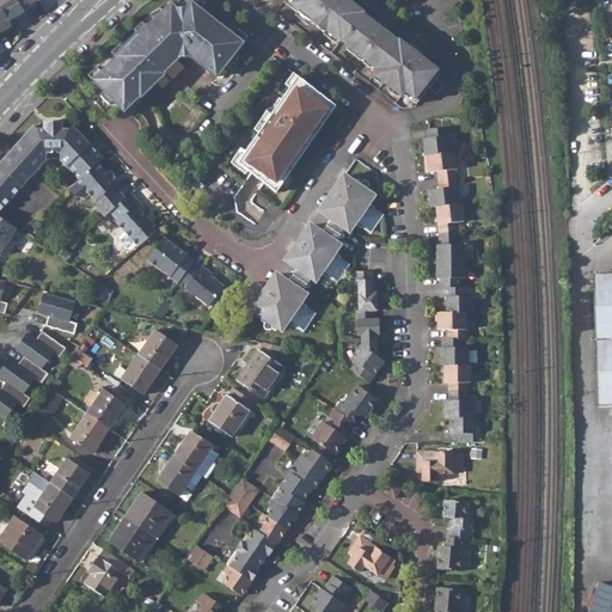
[(0,0),(0,6),(8,22),(13,20),(14,23),(26,16),(25,13),(17,0),(0,0)]
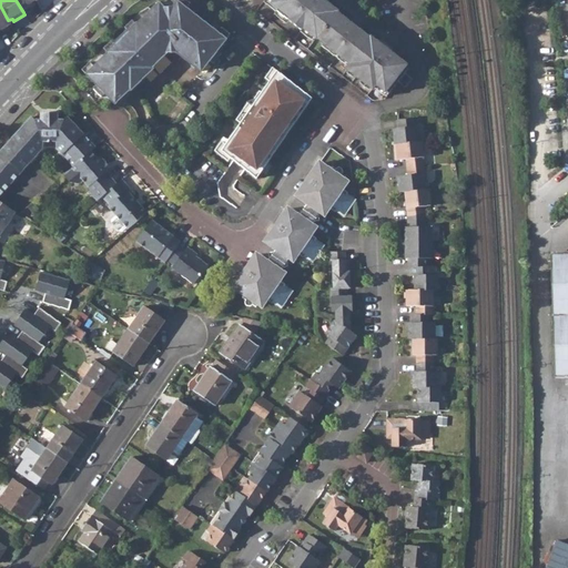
[(16,0),(23,12),(33,6),(32,3),(36,1),(34,0),(16,0)]
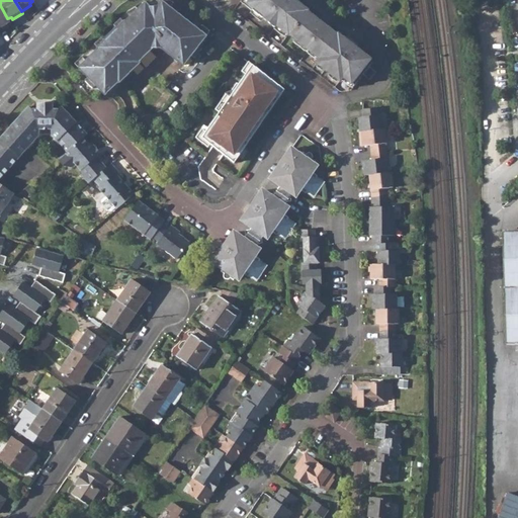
[(102,39),(76,66),(89,79),(86,82),(94,90),(97,87),(106,96),(119,83),(120,84),(127,77),(125,76),(132,70),(134,71),(140,64),(139,63),(152,50),(161,50),(183,67),(191,57),(194,60),(201,51),(197,48),(209,32),(194,21),(190,25),(177,15),(180,10),(167,0),(164,0),(162,3),(158,0),(149,1),(145,4),(144,3),(127,13),(114,26),(116,28),(103,41),(102,39)]
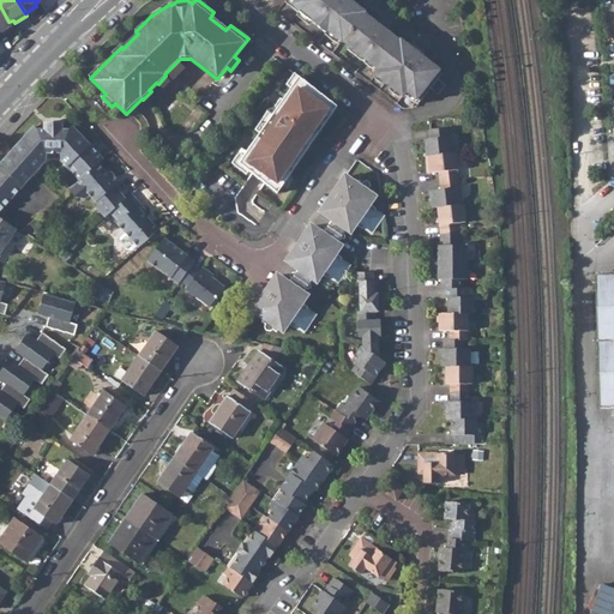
[(377,25),(344,0),(287,0),(300,10),(298,12),(325,35),(326,34),(341,43),(341,42),(378,71),(374,77),(402,98),(405,94),(419,103),(429,91),(438,97),(445,86),(437,82),(441,76),(387,34),(389,31),(378,23),(377,25)]
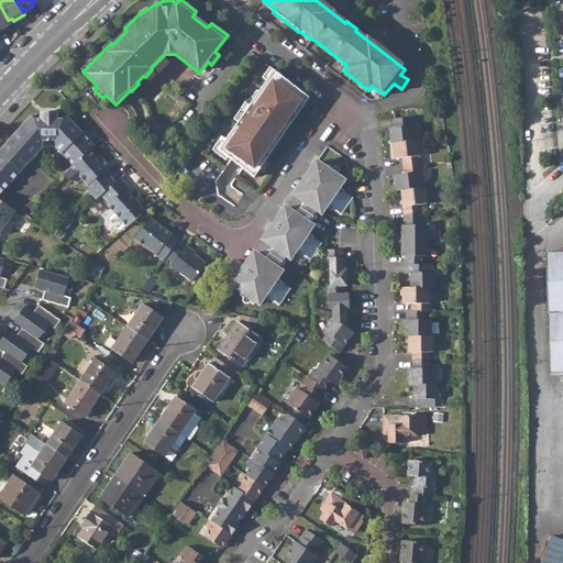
[(0,34),(9,30),(8,28),(11,25),(8,20),(0,6),(0,34)]
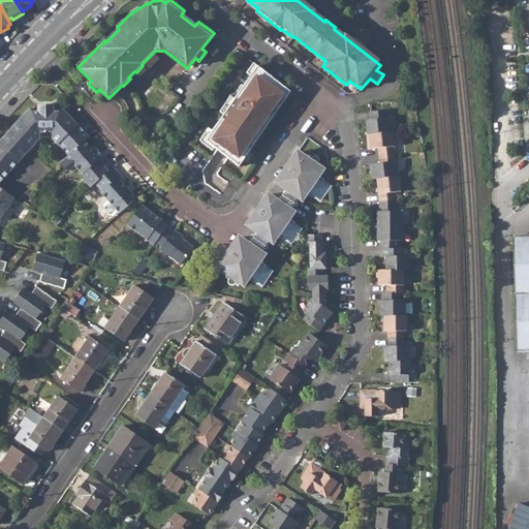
[(284,101),(289,93),(267,75),(266,78),(255,70),(205,142),(238,167),(247,154),(243,152),(280,98),(284,101)]
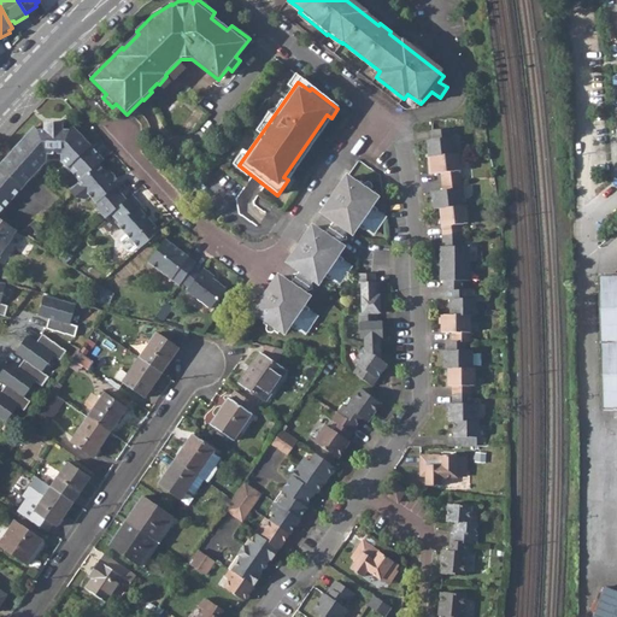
[(288,180),(331,118),(327,115),(283,177),(288,180)]
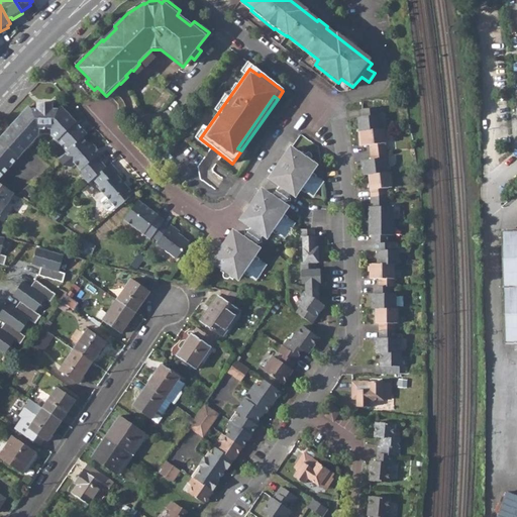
[(37,110),(31,110),(28,107),(0,137),(0,178),(38,135),(38,129),(50,129),(50,135),(66,152),(82,138),(87,134),(61,106),(57,110),(52,110),(52,104),(37,104),(37,110)]
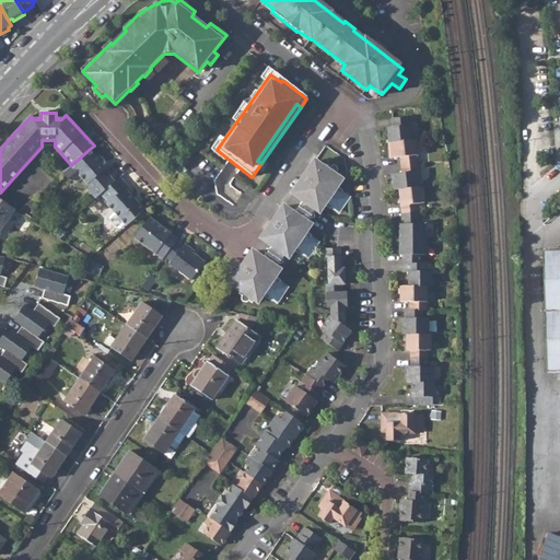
[(392,143),(413,140),(412,125),(409,125),(409,117),(393,118),(394,127),(388,128),(389,143),(392,143)]
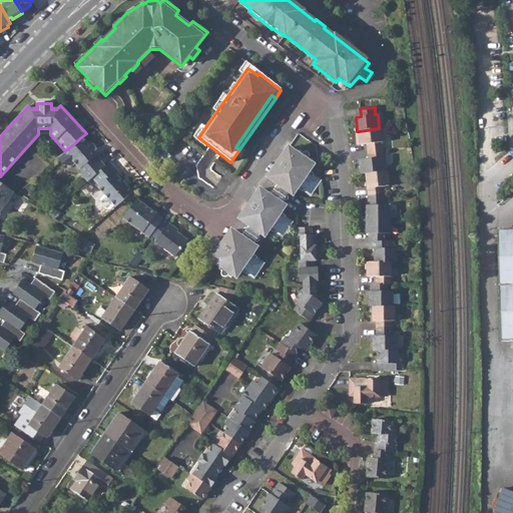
[(368,144),(369,151),(383,150),(383,142),(384,142),(383,128),(379,128),(359,131),(360,145),(368,144)]
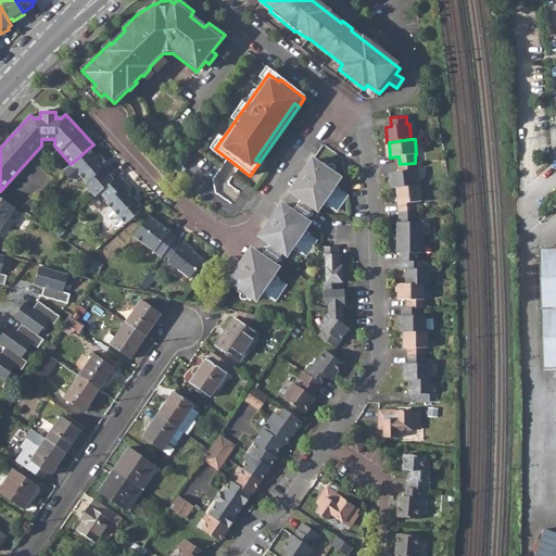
[(88,149),(71,164),(62,172),(68,179),(77,180),(80,177),(86,184),(85,187),(95,198),(100,192),(114,180),(103,168),(102,167),(103,160),(97,153),(95,155),(88,149)]
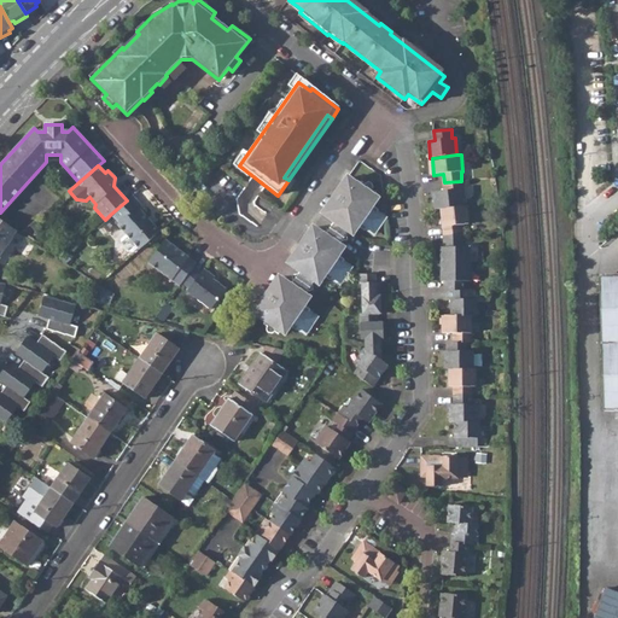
[(349,179),(324,215),(336,222),(350,232),(354,235),(360,227),(365,232),(367,229),(374,234),(383,221),(383,219),(378,214),(379,211),(373,207),(379,200),(349,179)]
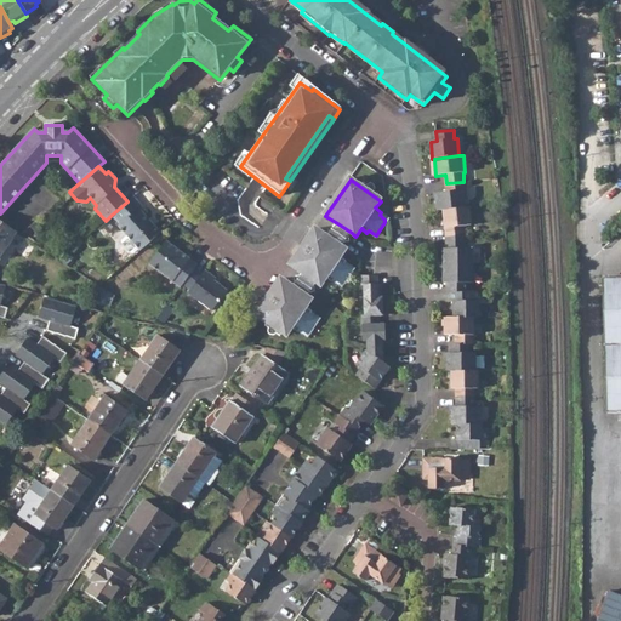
[(444,210),(466,208),(463,182),(446,183),(448,192),(436,193),(437,210),(444,210)]
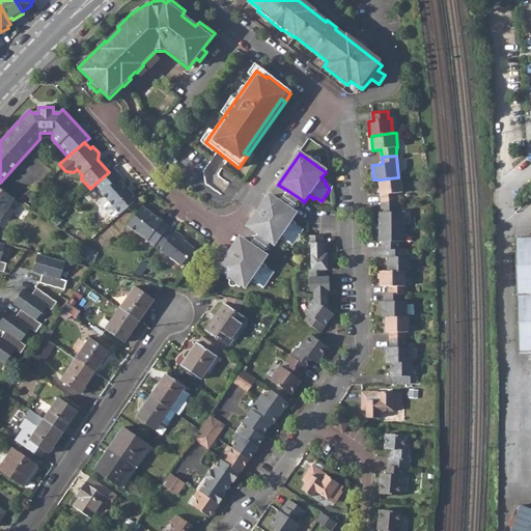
[(128,187),(121,182),(124,179),(114,168),(109,172),(95,184),(103,192),(101,193),(109,202),(118,213),(119,215),(137,199),(132,193),(131,194),(126,189),(128,187)]
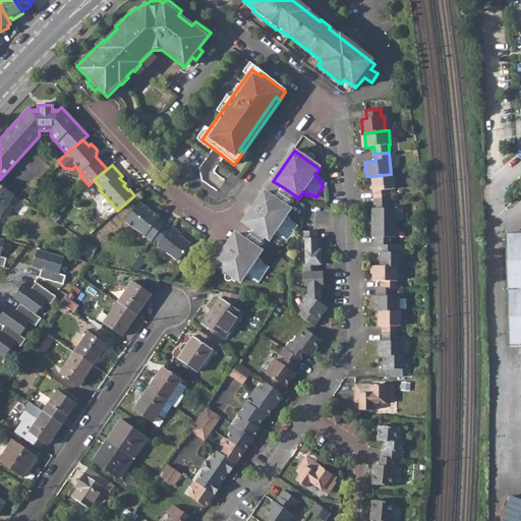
[(372,176),(374,199),(389,197),(389,189),(396,189),(394,174),(391,174),(372,176)]
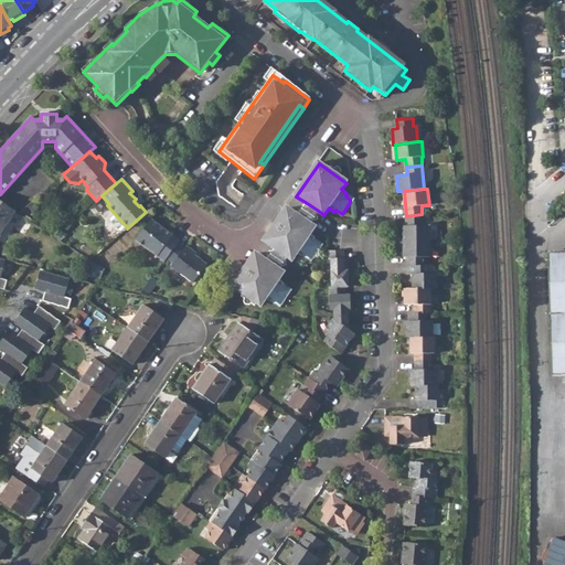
[(0,233),(14,211),(0,201),(0,233)]
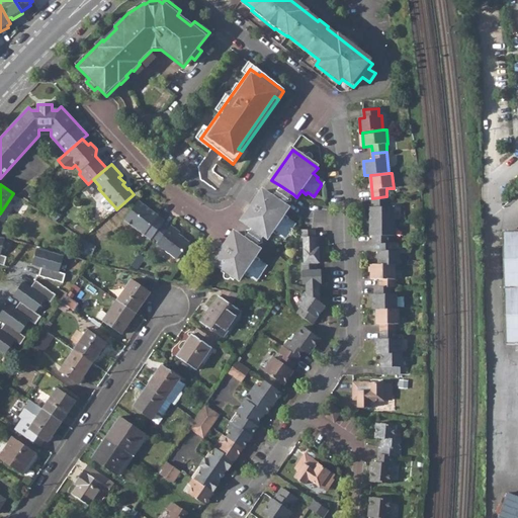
[(273,198),(285,206),(287,203),(291,203),(290,198),(293,194),(281,186),(278,190),(274,190),(275,195),(273,198)]
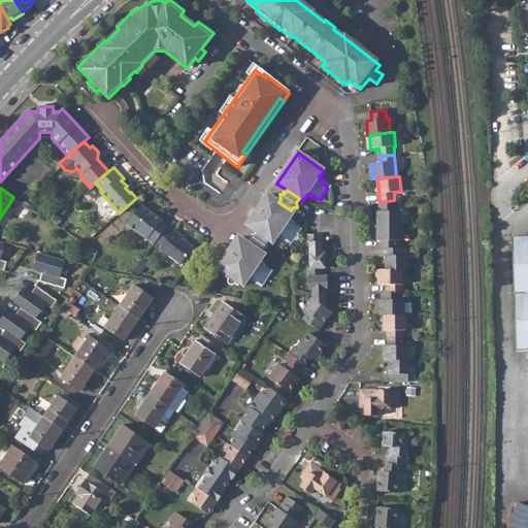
[(291,210),(278,202),(268,195),(248,226),(257,232),(270,240),(273,243),(277,237),(283,240),(285,238),(291,242),(299,229),(293,225),(295,223),(290,220),(294,212),(291,210)]
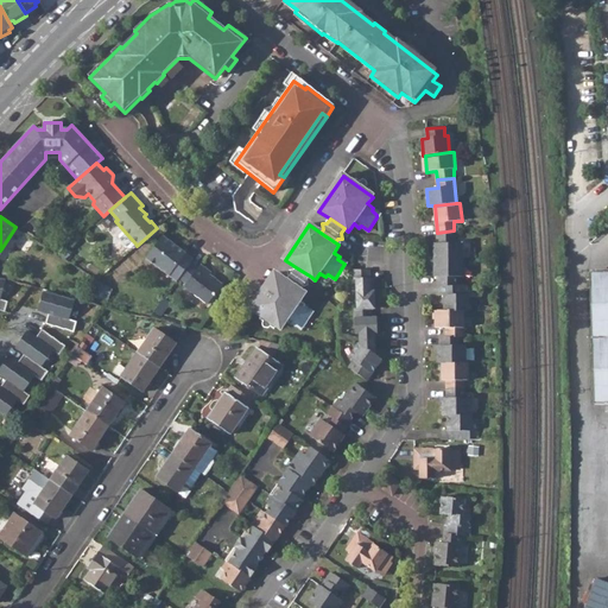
[(434,244),(435,260),(463,260),(463,244),(455,244),(454,230),(437,233),(437,244),(434,244)]
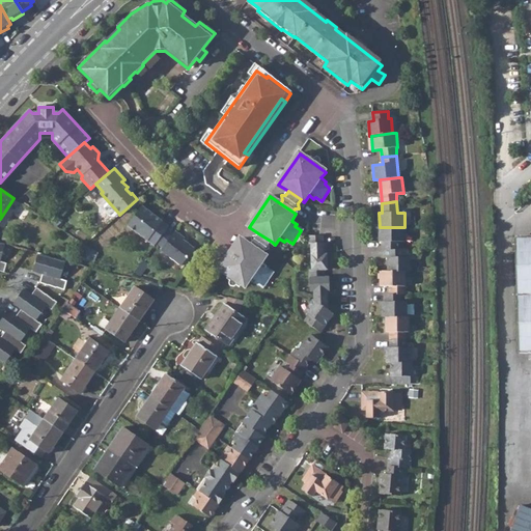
[(113,217),(118,213),(109,202),(104,206),(104,208),(111,217),(113,217)]
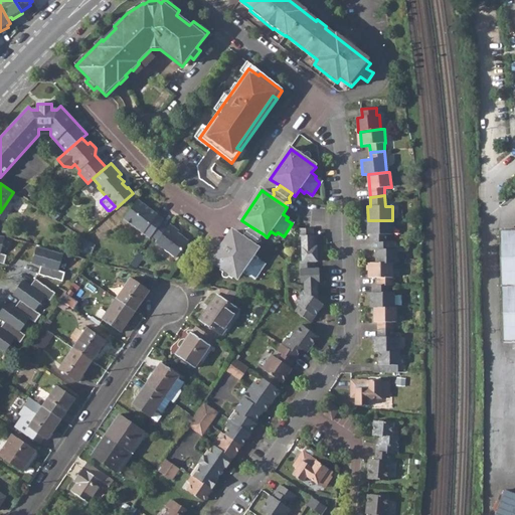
[(124,217),(150,237),(152,235),(162,221),(164,219),(138,199),(124,217)]
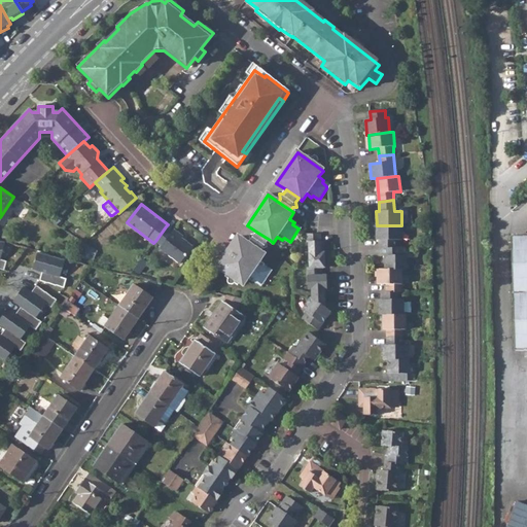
[(401,225),(377,225),(377,240),(380,240),(380,247),(396,247),(396,240),(401,240),(401,225)]
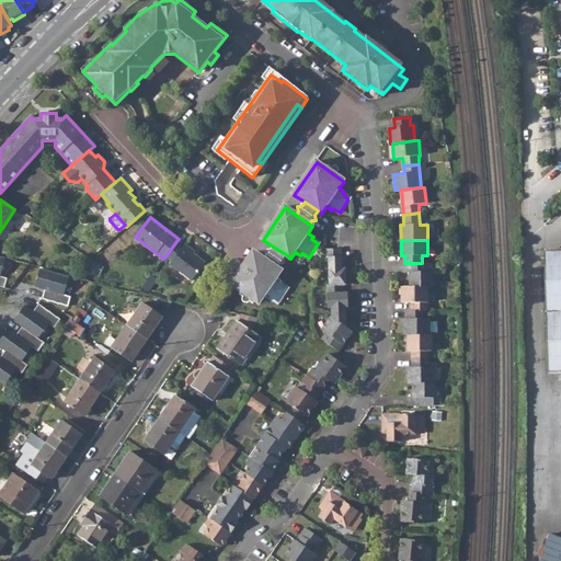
[(170,263),(192,279),(205,263),(193,253),(195,251),(185,243),(183,247),(176,241),(165,256),(172,261),(170,263)]
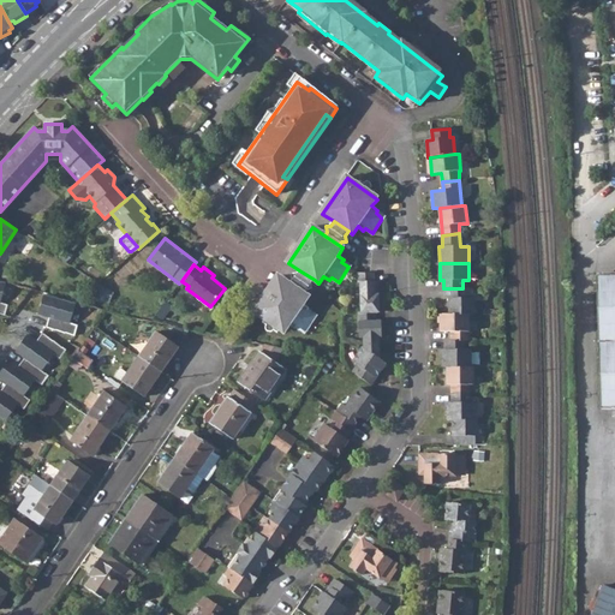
[(315,280),(299,270),(297,275),(292,275),(292,281),(290,285),(304,294),(306,292),(312,291),(311,285),(315,280)]
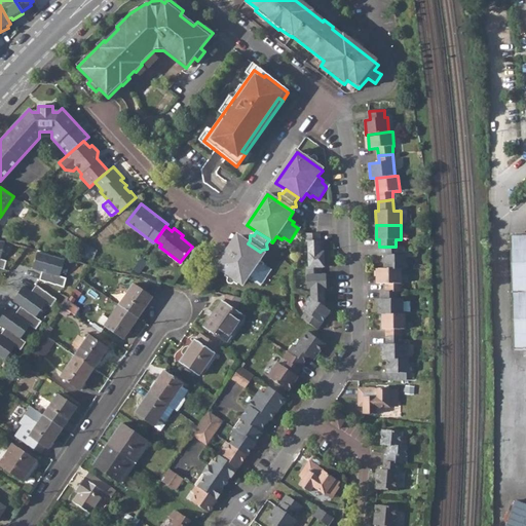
[(321,233),(306,233),(305,241),(309,241),(309,267),(307,267),(307,289),(310,289),(310,298),(309,297),(301,309),(305,312),(301,318),(317,330),(330,310),(325,307),(324,289),(327,289),(327,276),(322,276),(322,267),(324,267),(324,253),(321,253),(321,242),(321,233)]
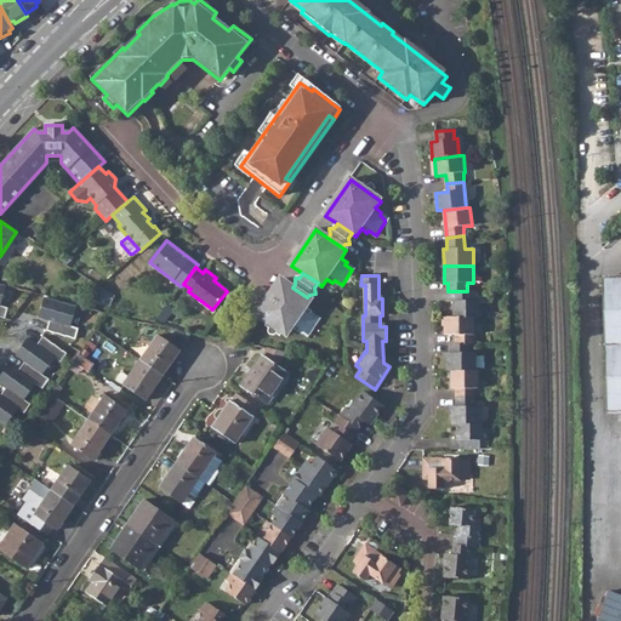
[(620,275),(603,278),(607,411),(620,410),(620,275)]
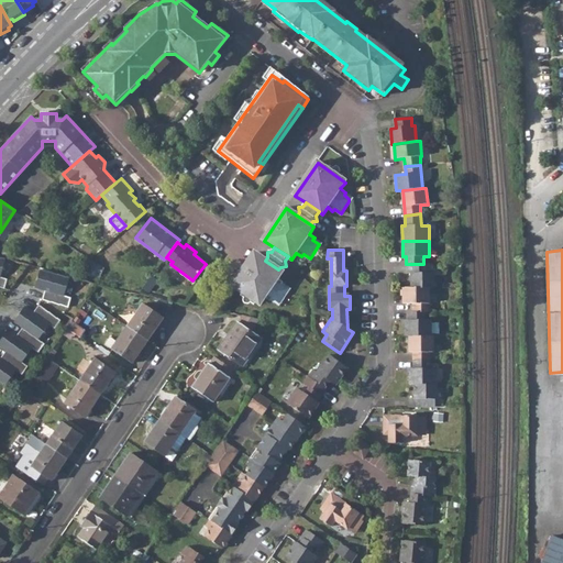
[(265,261),(255,253),(247,265),(233,286),(260,305),(264,298),(271,301),(272,299),(278,304),(288,290),(282,285),(283,284),(277,279),(283,273),(278,269),(265,261)]
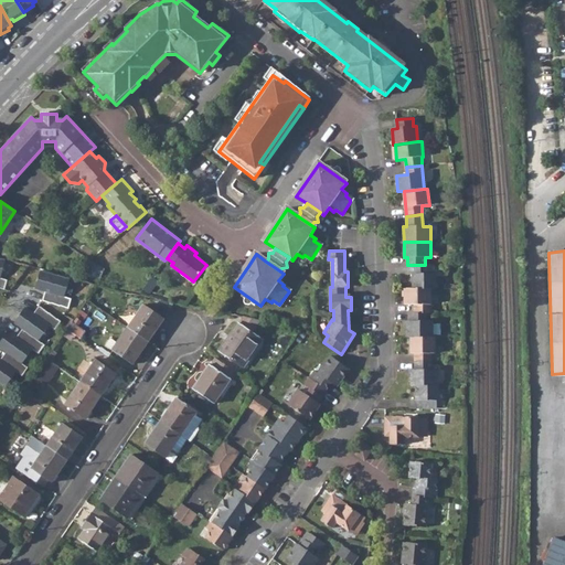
[(85,274),(102,278),(105,265),(88,260),(85,274)]
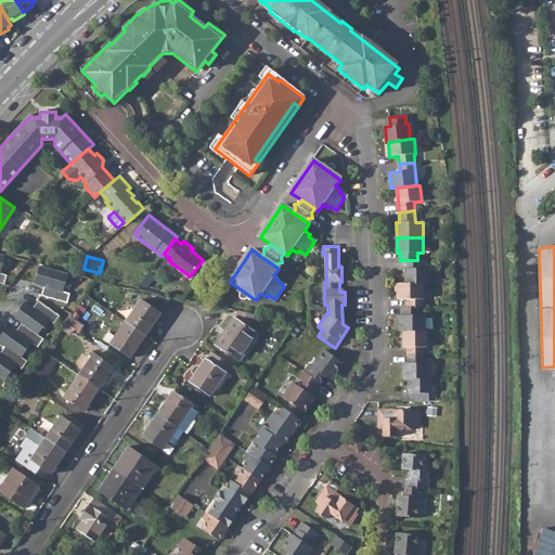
[(405,269),(405,283),(418,283),(428,280),(428,269),(426,269),(426,260),(417,260),(400,260),(400,269),(405,269)]
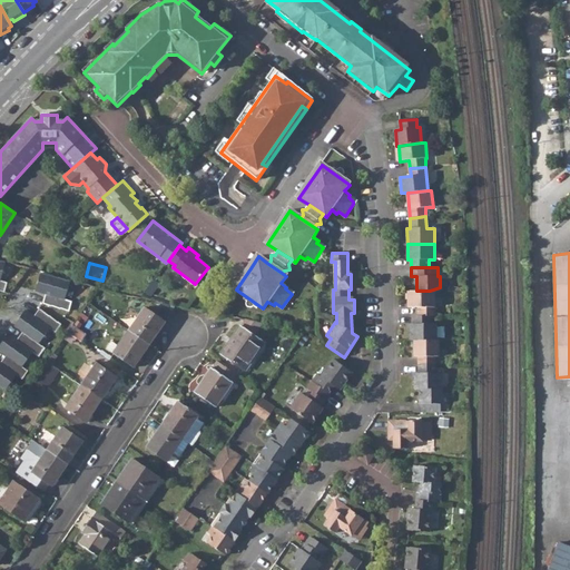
[(66,301),(71,281),(60,277),(41,272),(36,293),(46,295),(43,305),(70,312),(74,303),(66,301)]
